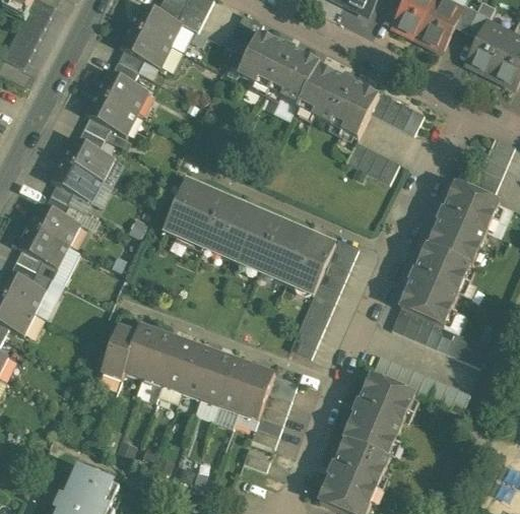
[(4,0),(26,11),(33,0),(4,0)]
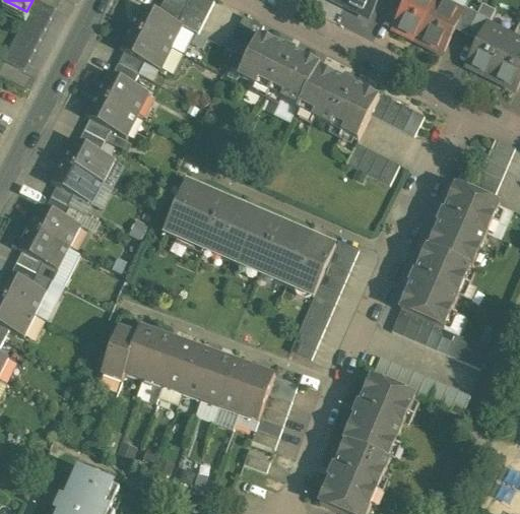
[(55,5),(45,0),(33,0),(26,11),(4,58),(23,68),(55,5)]
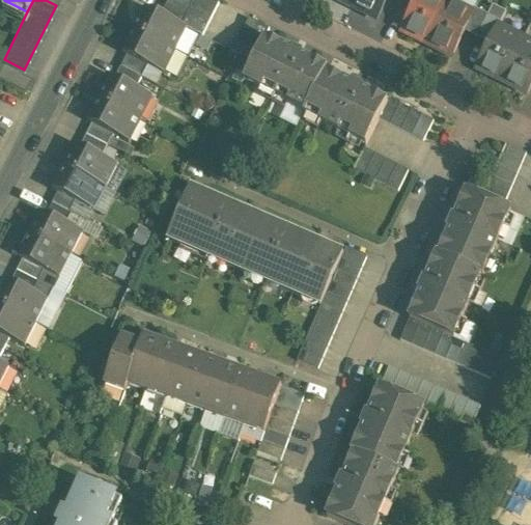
[(187,10),(166,0),(160,10),(182,22),(187,10)]
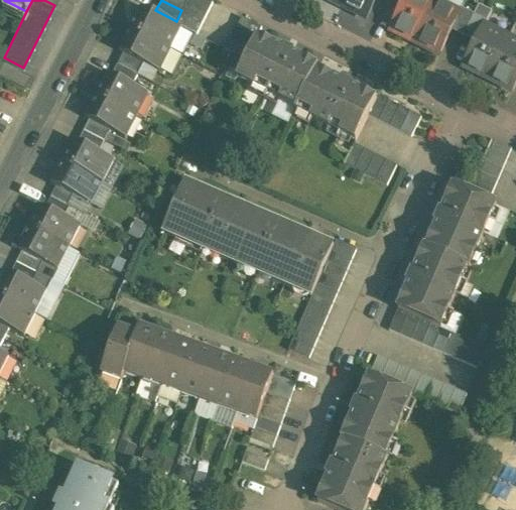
[(186,0),(161,0),(181,10),(186,0)]
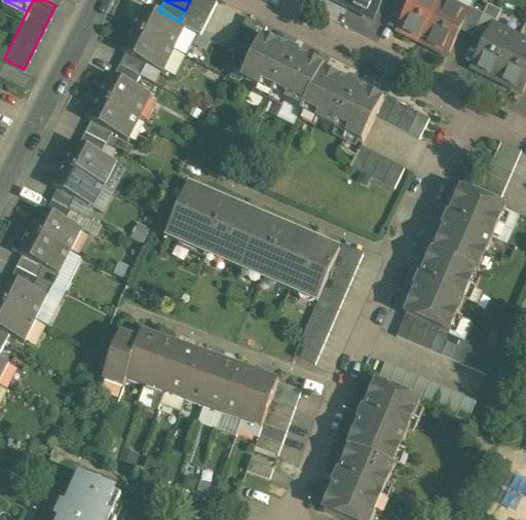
[(190,0),(185,10),(180,22),(185,24),(200,32),(216,0),(190,0)]
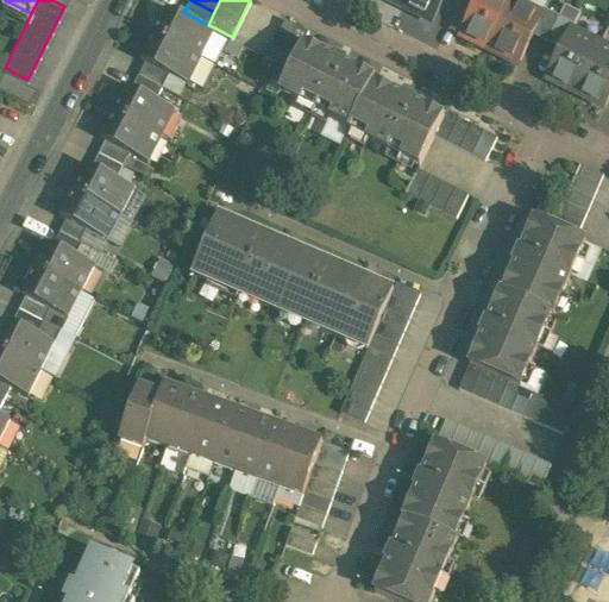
[(403,0),(432,14),(439,0),(403,0)]
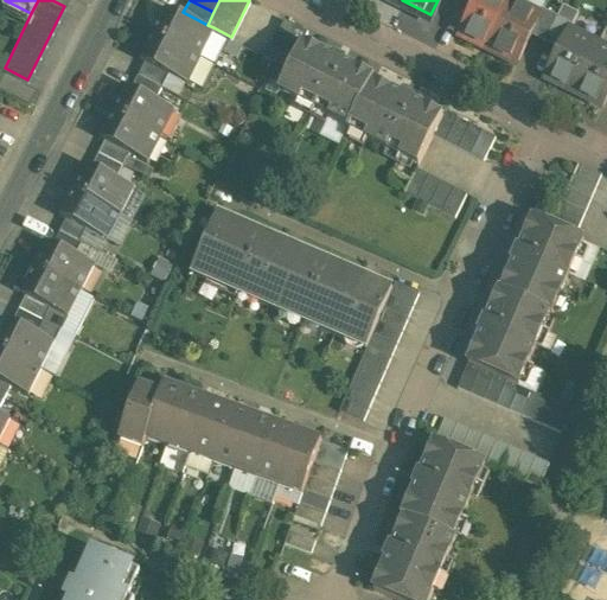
[(473,0),(473,1),(459,30),(487,43),(509,0),(473,0)]
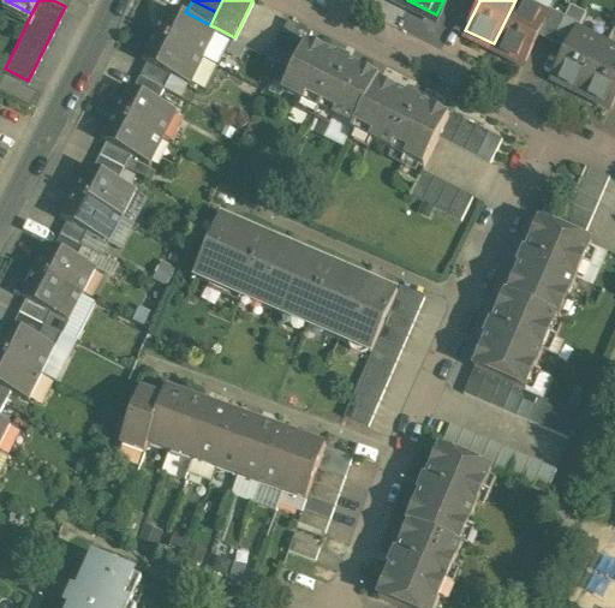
[(545,11),(525,0),(515,0),(494,43),(524,58),(538,30),(547,11),(545,11)]
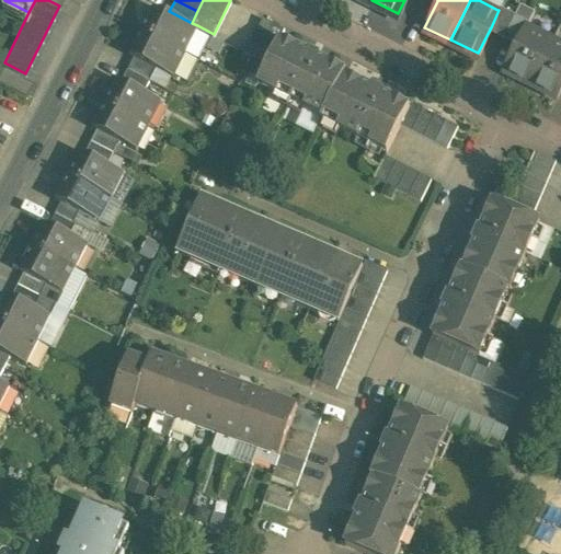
[(169,11),(153,3),(141,27),(184,49),(197,25),(192,23),(169,11)]
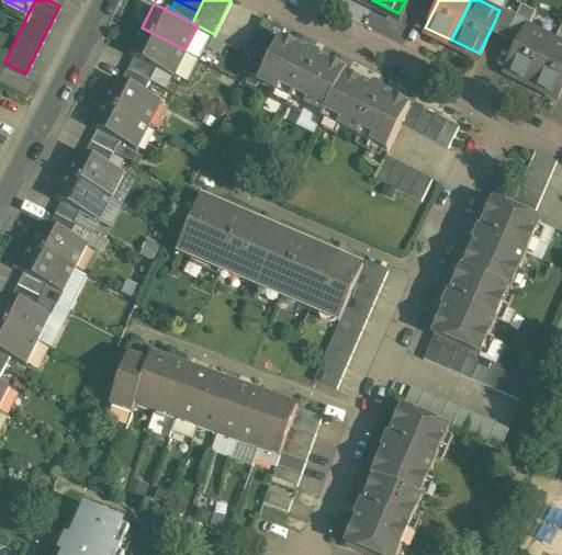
[(516,11),(502,3),(498,10),(499,10),(492,27),(504,34),(516,11)]
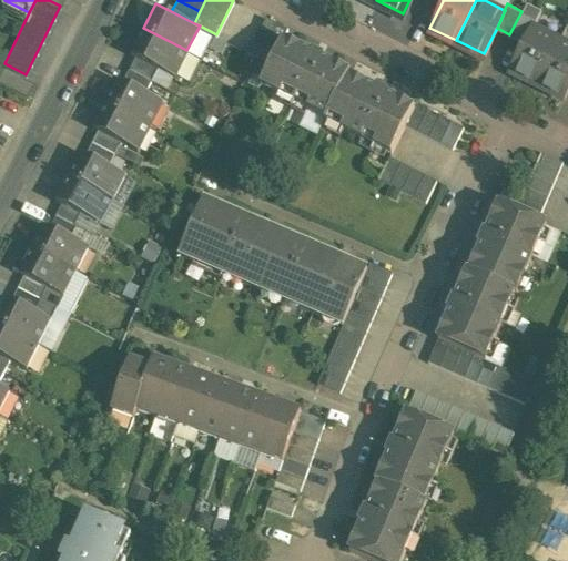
[(536,18),(521,11),(509,34),(523,41),(531,24),(533,24),(536,18)]
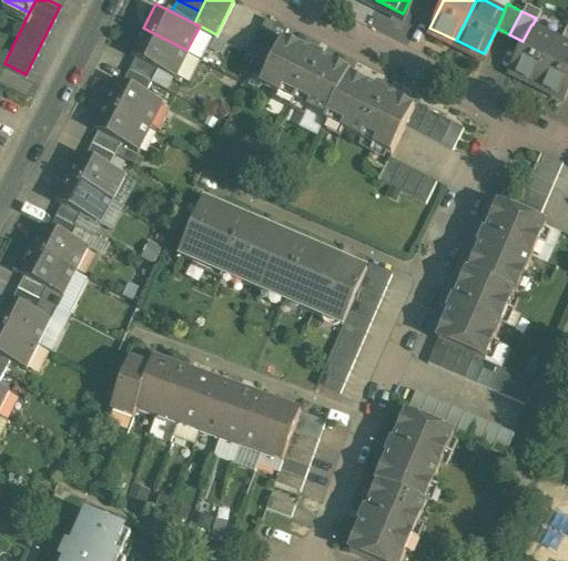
[(266,14),(249,50),(270,61),(283,34),(287,26),(266,14)]
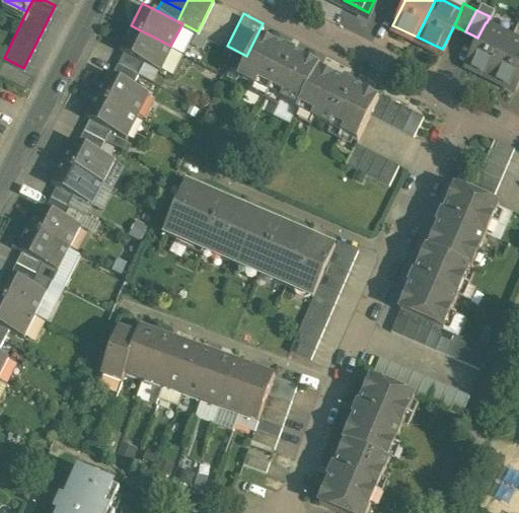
[(477,38),(466,62),(491,74),(510,34),(487,22),(486,22),(477,38)]
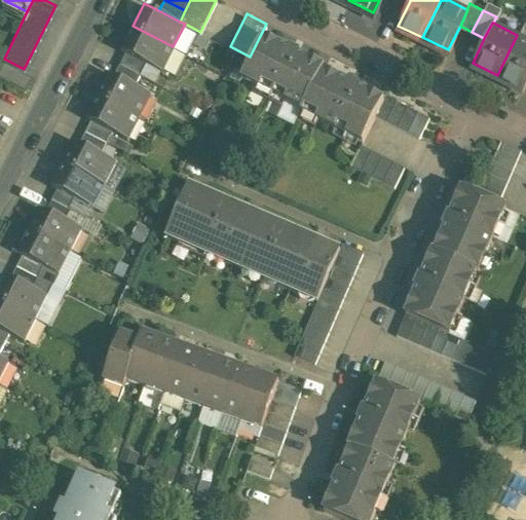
[(173,46),(133,26),(121,48),(146,61),(161,69),(173,46)]
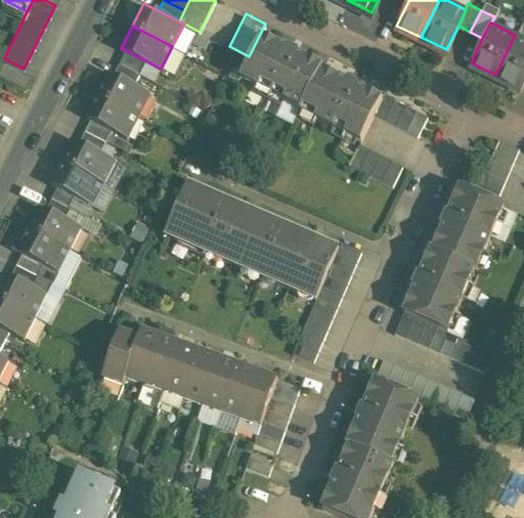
[(249,56),(239,75),(301,105),(320,66),(322,62),(298,50),(299,49),(289,43),(288,45),(261,32),(249,56)]
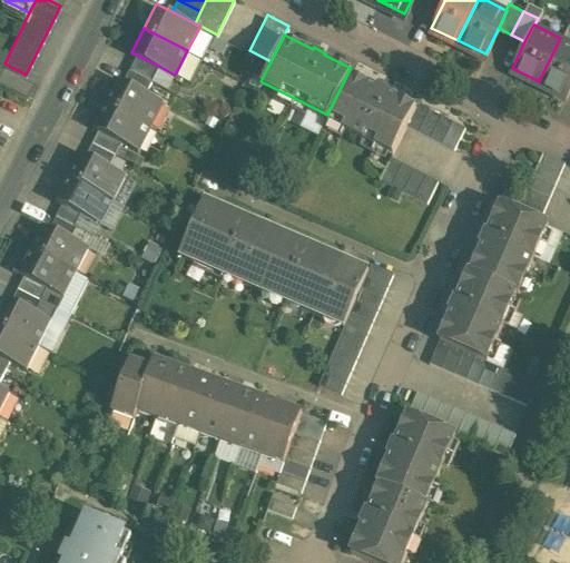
[(569,42),(560,38),(539,81),(566,95),(569,86),(569,42)]
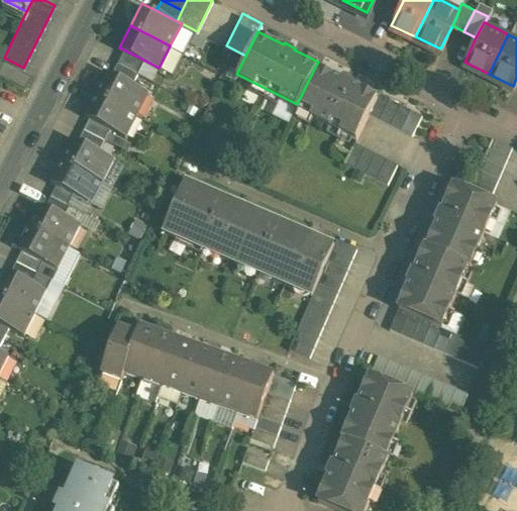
[(143,60),(123,49),(118,61),(137,71),(143,60)]
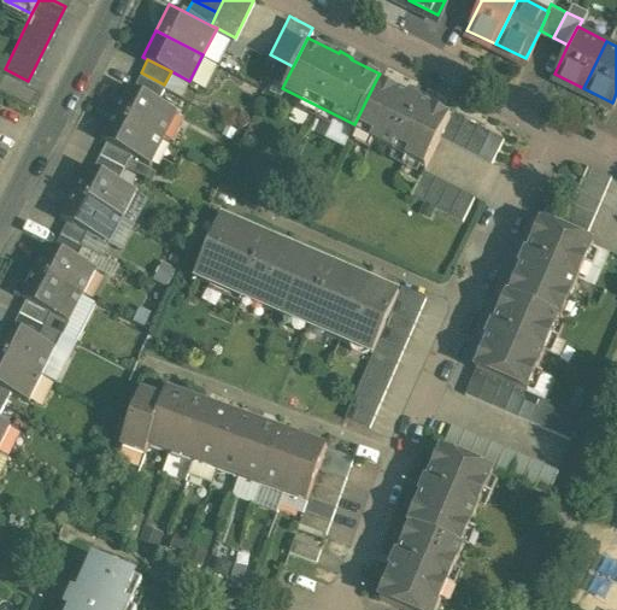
[(164,84),(141,72),(134,86),(158,99),(164,84)]
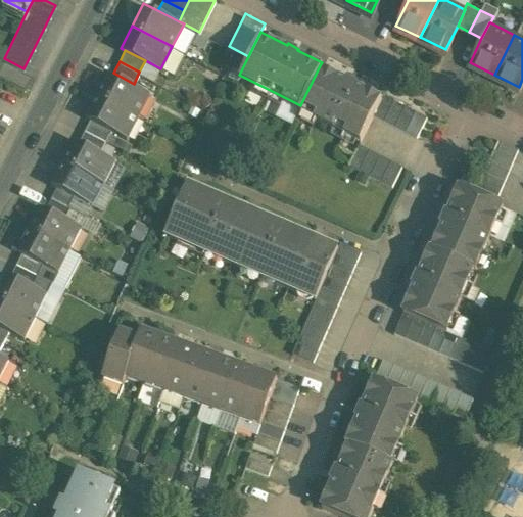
[(358,82),(346,76),(345,78),(320,65),(300,105),(299,107),(361,138),(373,112),(381,96),(357,84),(358,82)]
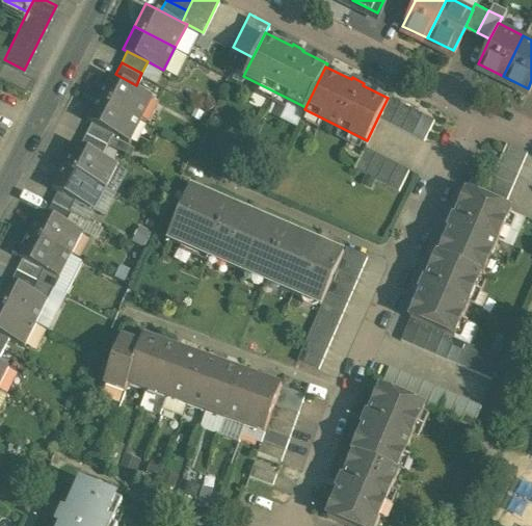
[(115,74),(111,73),(100,95),(140,115),(153,94),(136,85),(115,74)]
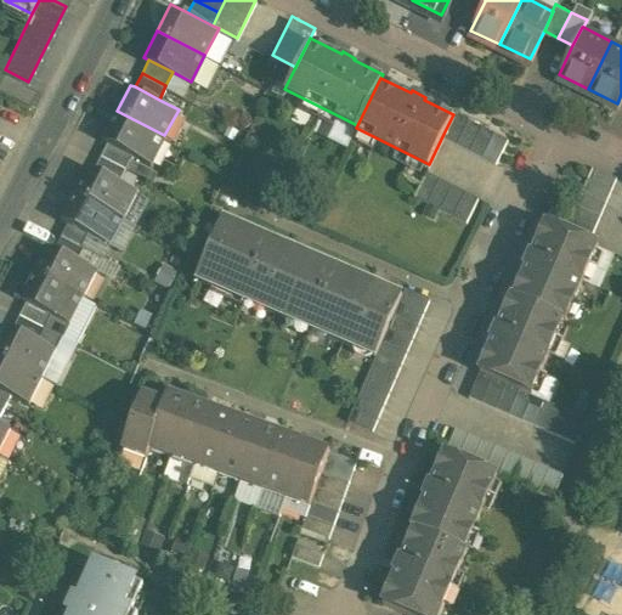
[(164,135),(117,111),(103,139),(108,141),(133,153),(151,163),(164,135)]
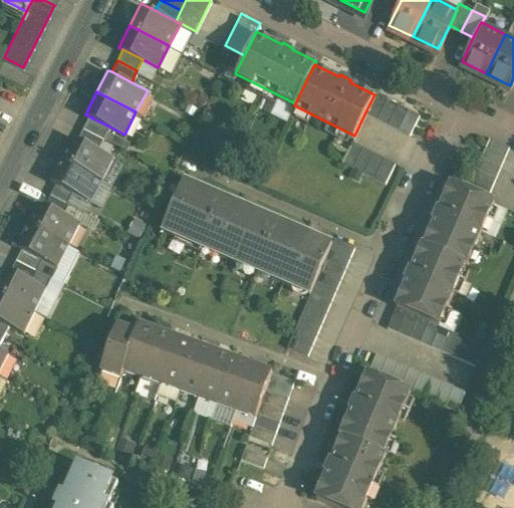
[(420,112),(376,91),(374,94),(366,110),(410,133),(420,112)]
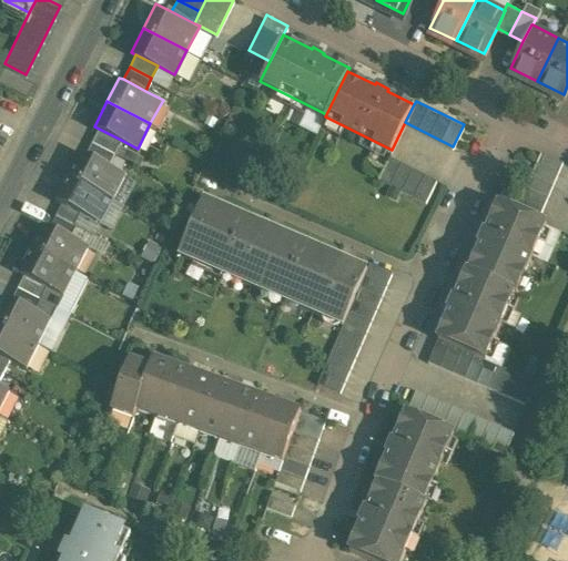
[(121,140),(99,129),(93,140),(115,151),(121,140)]
